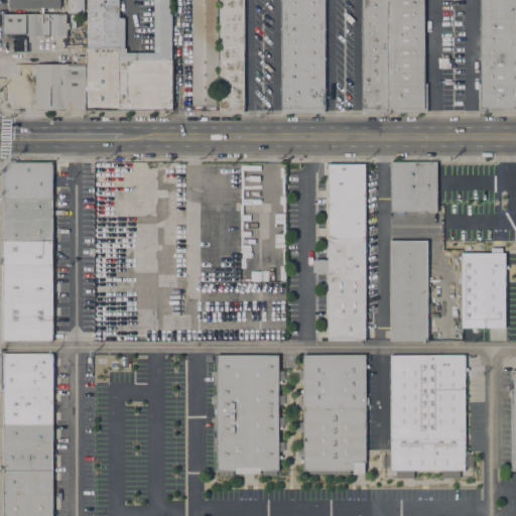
[(60,0),(60,7),(9,8),(9,3),(6,3),(6,0),(60,0)]
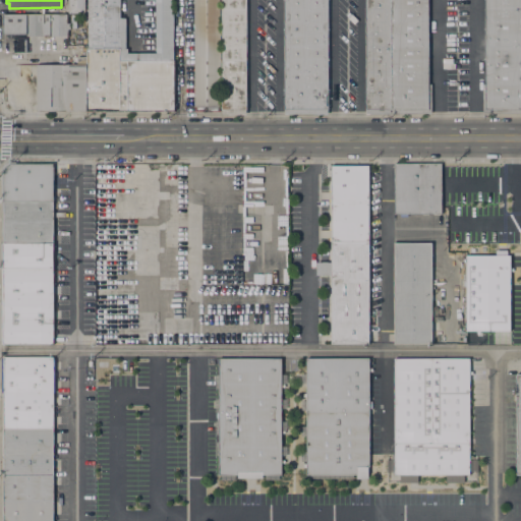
[(85,0),(85,12),(68,12),(68,0),(85,0)]
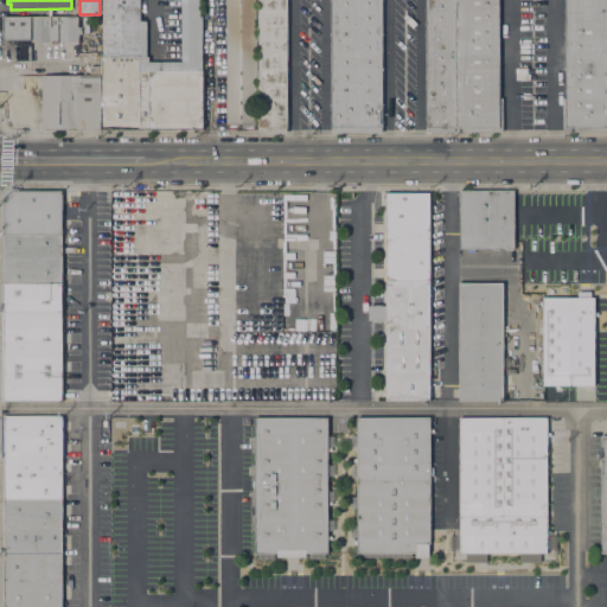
[(101,65),(101,56),(102,56),(102,0),(140,0),(140,20),(147,20),(147,56),(149,56),(149,61),(148,128),(101,128),(101,65)]
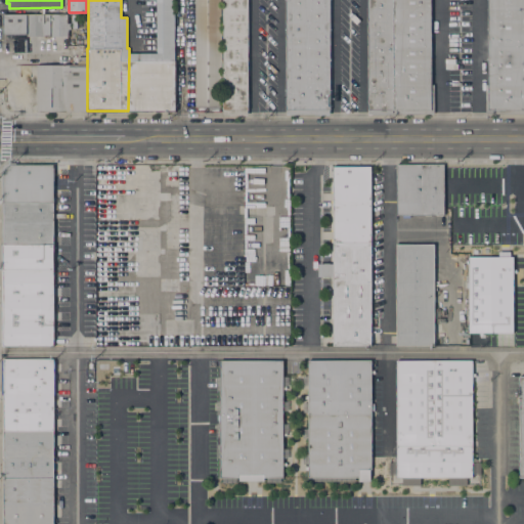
[(129,52),(159,52),(159,51),(157,51),(157,0),(175,0),(175,60),(176,60),(175,111),(128,111),(129,52)]
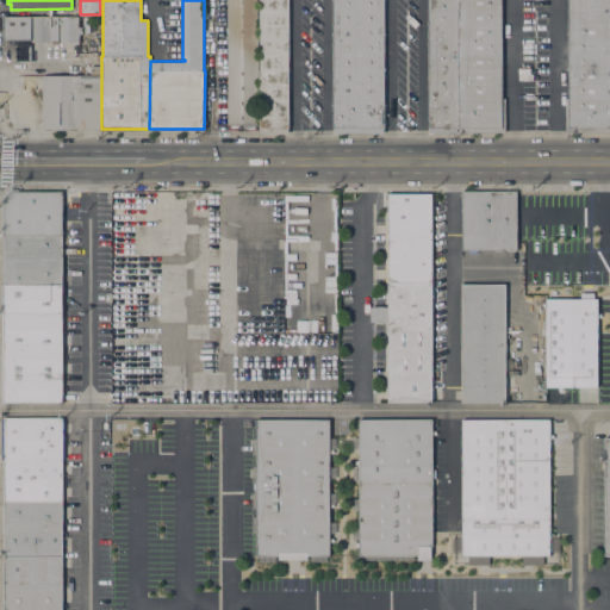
[(228,0),(259,0),(259,124),(257,124),(257,130),(229,130),(229,124),(228,124),(228,0)]
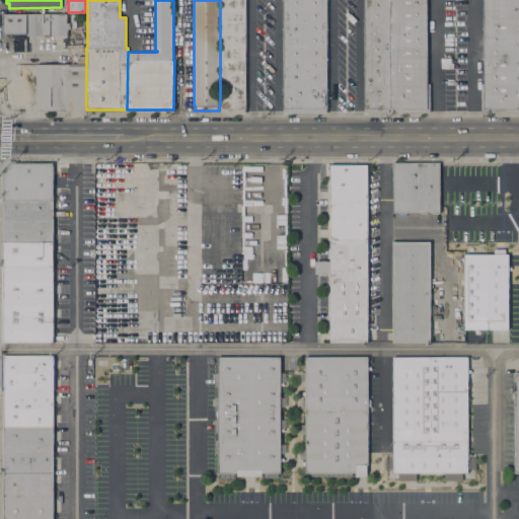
[(245,0),(246,110),(221,110),(221,0),(245,0)]
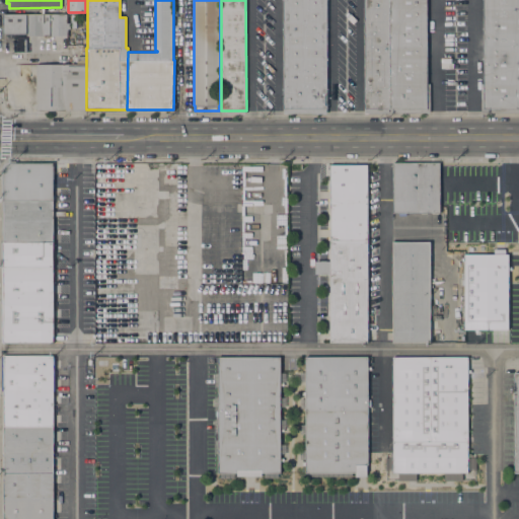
[(326,113),(284,113),(283,0),(326,0),(327,108),(326,108),(326,112),(326,113)]
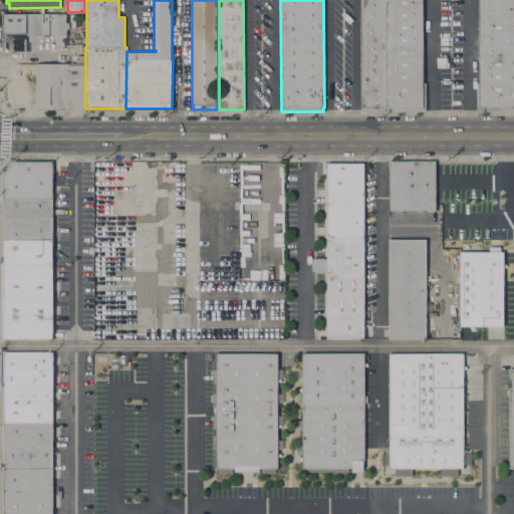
[(360,111),(360,0),(386,0),(386,111),(360,111)]
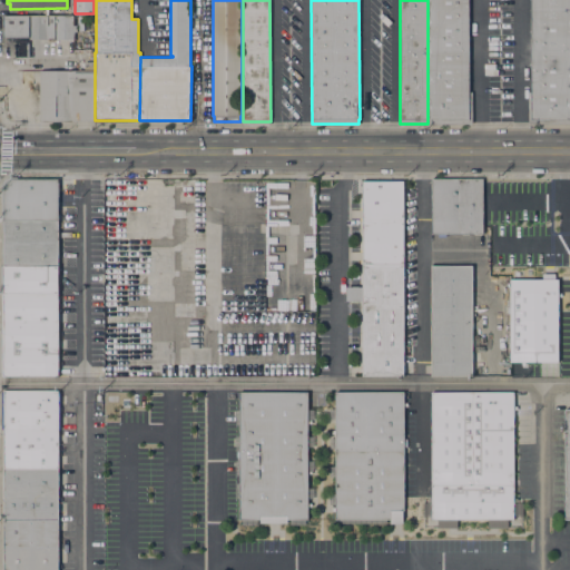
[(428,0),(469,0),(470,91),(472,91),(472,124),(428,124),(428,0)]
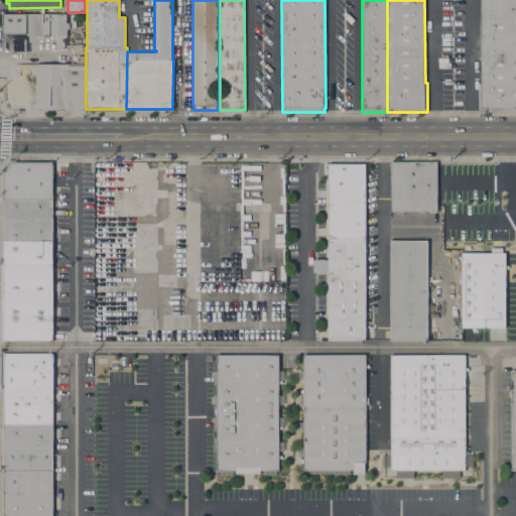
[(515,0),(515,110),(479,110),(479,83),(481,83),(481,0),(515,0)]
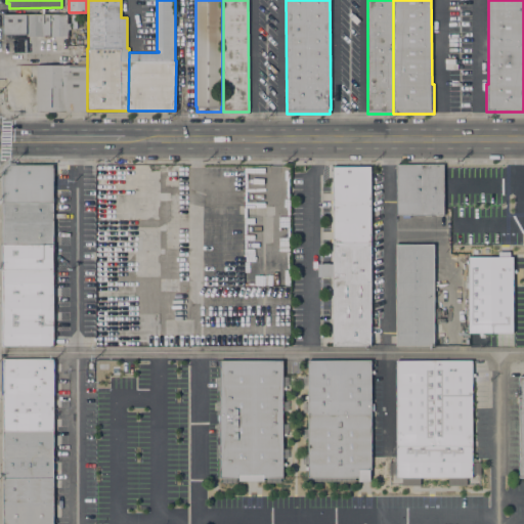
[(68,14),(68,23),(71,23),(71,29),(68,29),(68,35),(38,36),(38,41),(28,41),(28,36),(27,36),(27,33),(3,34),(3,14),(68,14)]
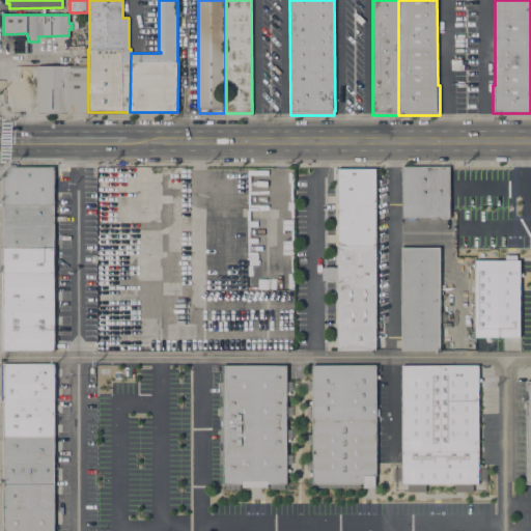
[(37,66),(37,64),(79,64),(79,57),(88,57),(88,112),(37,112),(37,66)]
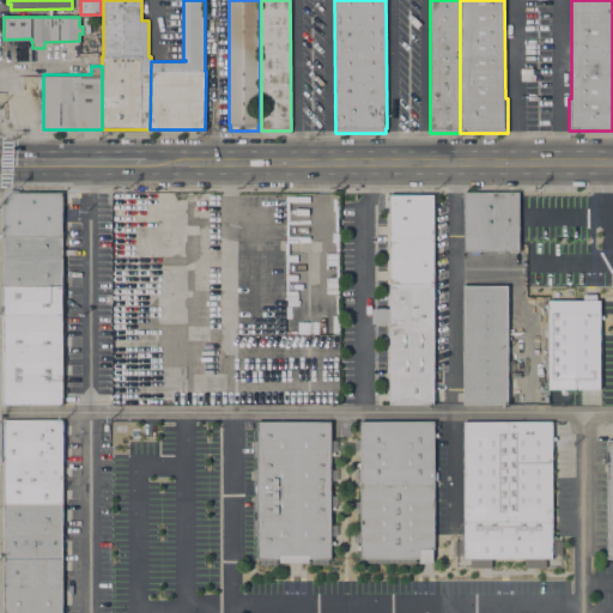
[(62,405),(2,405),(2,315),(1,315),(1,285),(4,285),(4,280),(2,280),(2,198),(2,195),(4,194),(7,192),(62,192),(62,193),(62,405)]
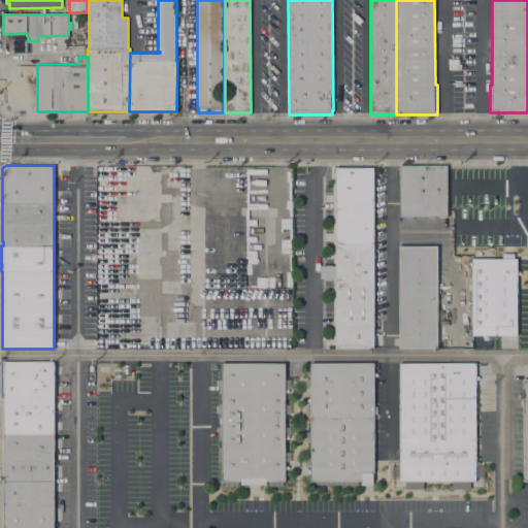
[(399,166),(447,166),(448,209),(451,209),(451,216),(413,216),(413,219),(406,219),(406,217),(399,217),(399,166)]
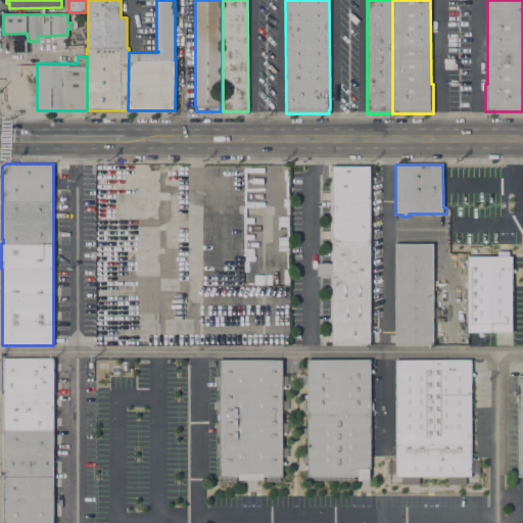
[(370,344),(333,344),(332,165),(370,165),(370,344)]
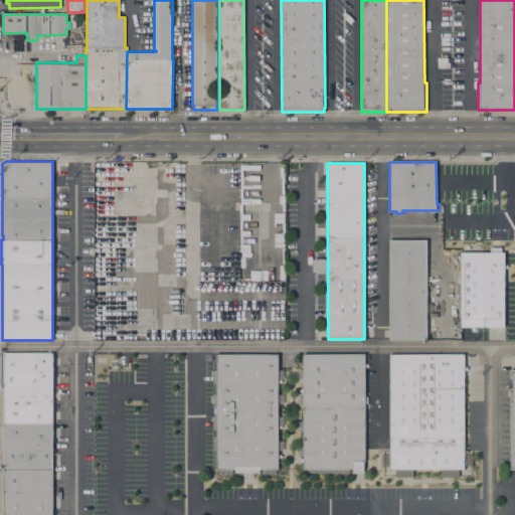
[(389,239),(426,239),(426,264),(439,264),(439,315),(426,315),(426,339),(389,339),(389,239)]
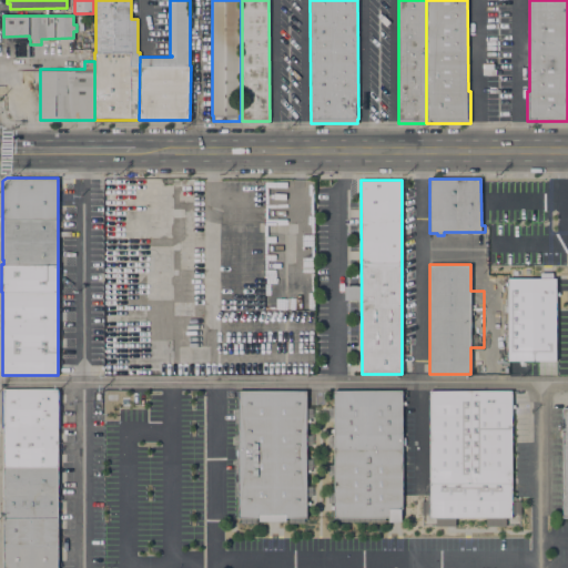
[(557,359),(520,359),(520,363),(508,363),(508,277),(557,277),(557,359)]
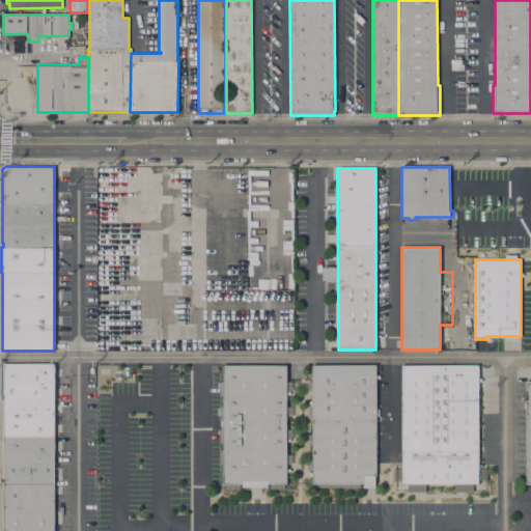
[(4,364),(54,364),(54,365),(56,365),(56,399),(54,399),(54,467),(56,467),(56,475),(55,475),(55,530),(5,530),(4,530),(4,364)]
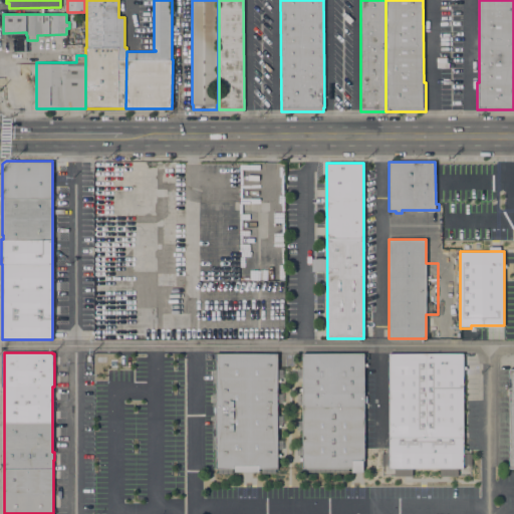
[(278,352),(278,441),(280,441),(280,448),(278,448),(278,468),(264,468),(264,469),(230,469),(230,468),(216,468),(216,353),(278,352)]
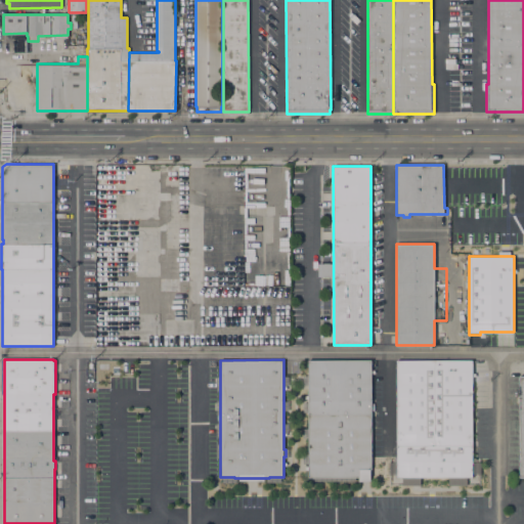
[(308,360),(372,359),(372,469),(370,469),(370,478),(357,478),(357,477),(309,477),(308,360)]
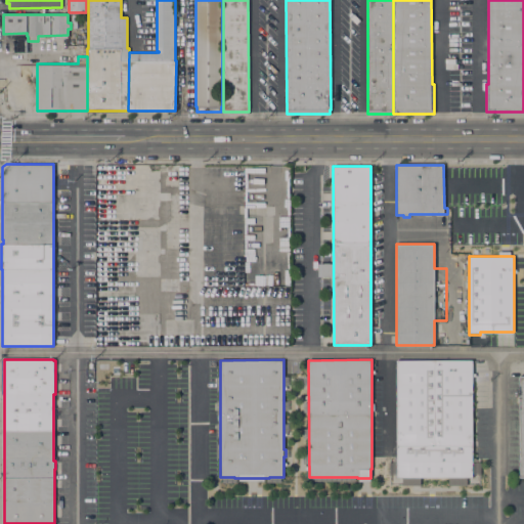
[(473,477),(397,477),(397,360),(472,360),(473,477)]
